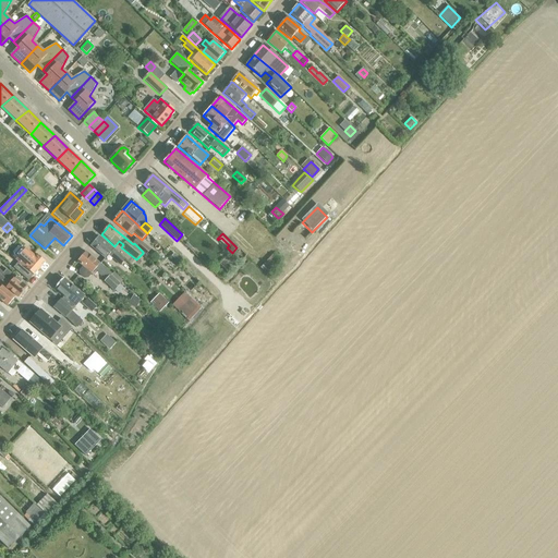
[(91,246),(106,258),(109,255),(112,258),(120,265),(125,259),(99,237),(91,246)]
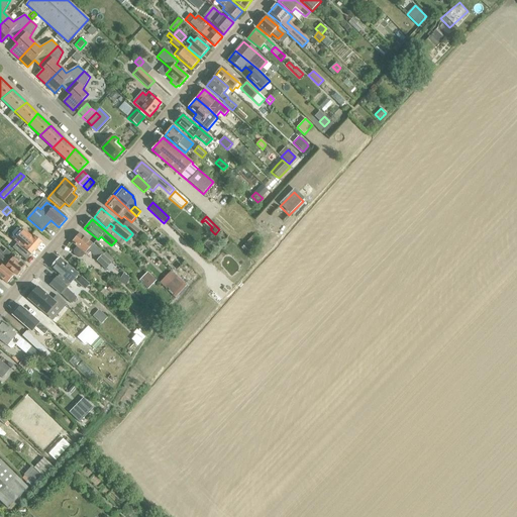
[(127,221),(124,225),(132,233),(132,234),(135,236),(139,231),(127,221)]
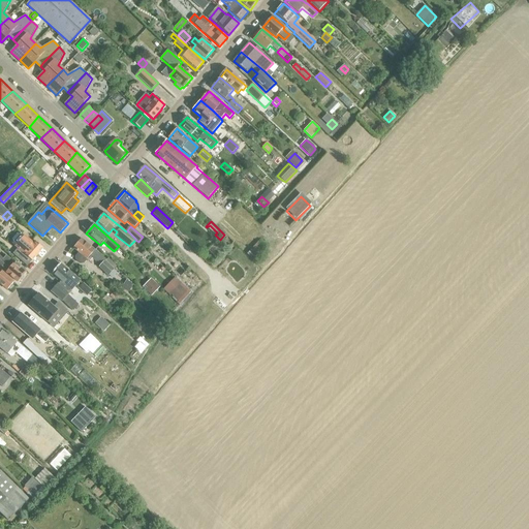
[(13,254),(27,267),(32,261),(33,261),(43,249),(35,242),(33,244),(25,236),(23,238),(20,236),(13,242),(17,245),(16,247),(18,249),(13,254)]
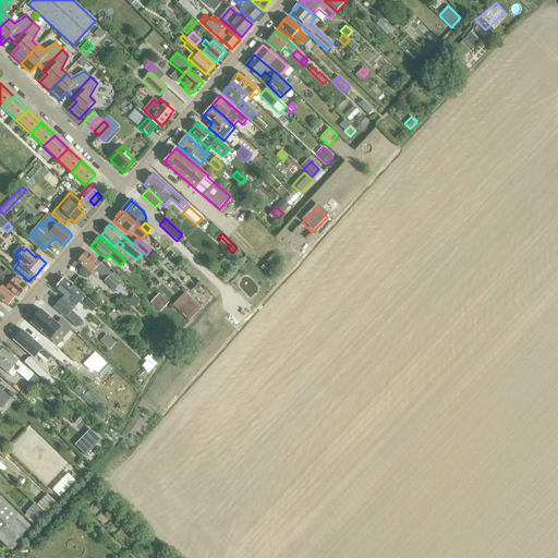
[(83,267),(80,271),(80,275),(84,278),(87,279),(92,274),(95,270),(98,273),(98,275),(100,277),(102,277),(106,279),(104,282),(113,291),(120,284),(111,276),(112,275),(99,264),(85,252),(76,263),(83,267)]
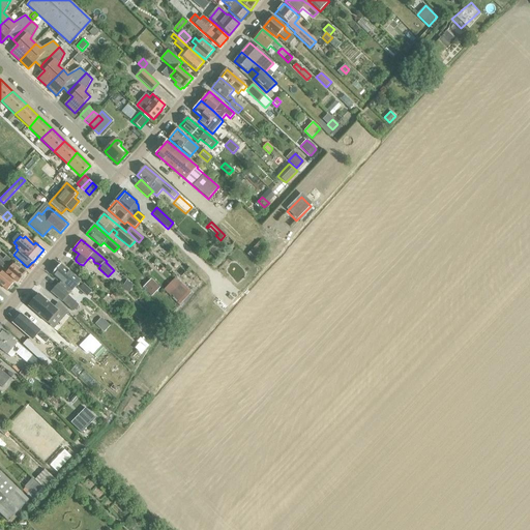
[(166,240),(163,243),(171,252),(174,248),(166,240)]
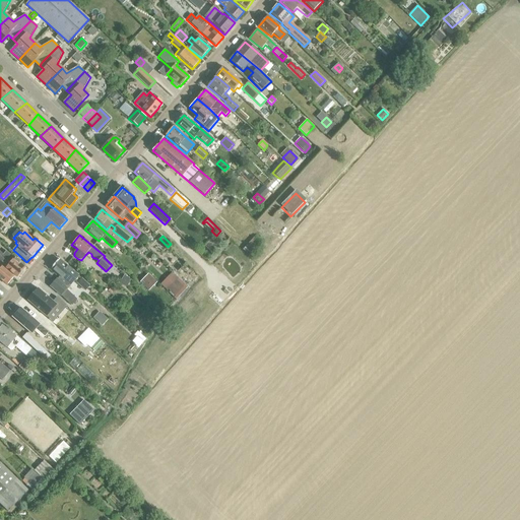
[(242,250),(250,257),(261,245),(253,238),(242,250)]
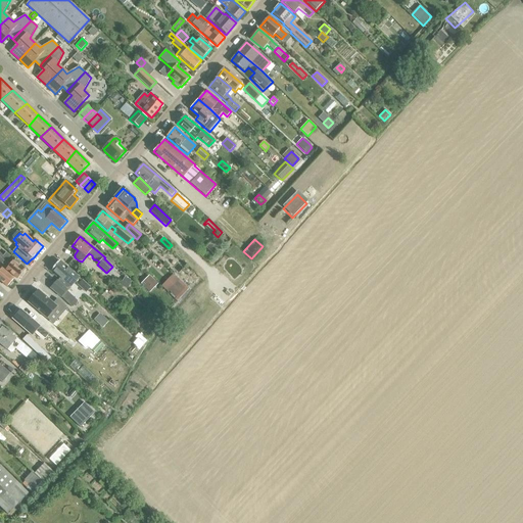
[(27,269),(14,259),(6,252),(3,256),(0,252),(0,262),(6,269),(5,270),(16,279),(27,269)]
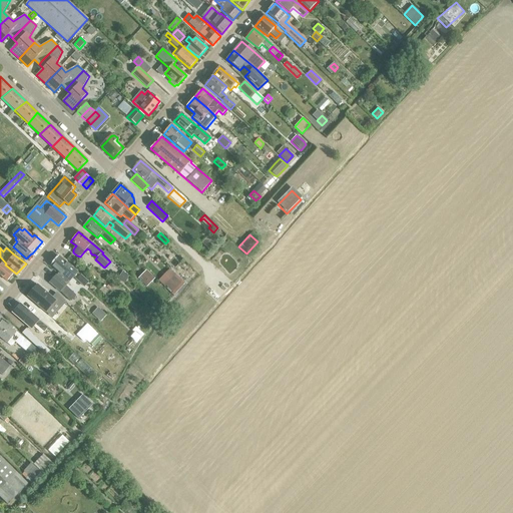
[(58,273),(56,276),(49,283),(59,292),(66,285),(66,286),(77,273),(58,257),(50,266),(58,273)]
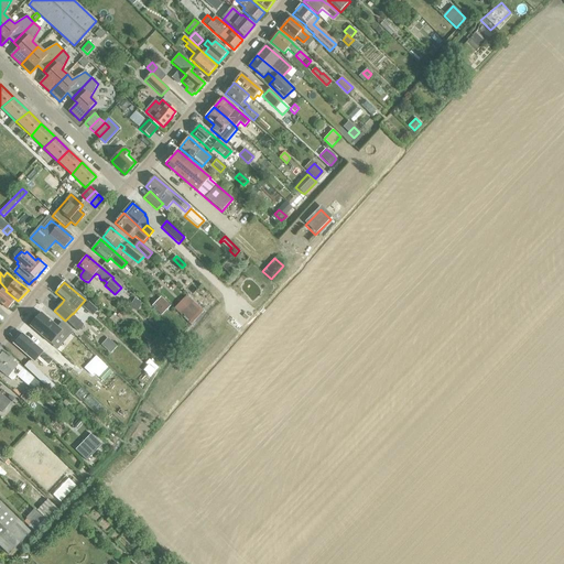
[(0,302),(8,310),(15,302),(1,290),(0,291),(0,302)]
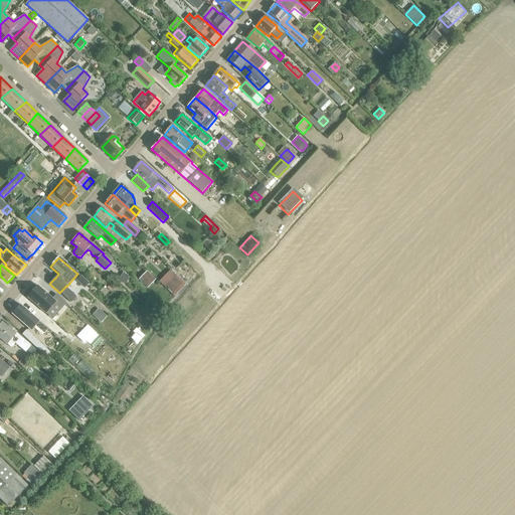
[(175,278),(176,276),(170,270),(158,282),(165,288),(166,287),(173,294),(182,284),(175,278)]
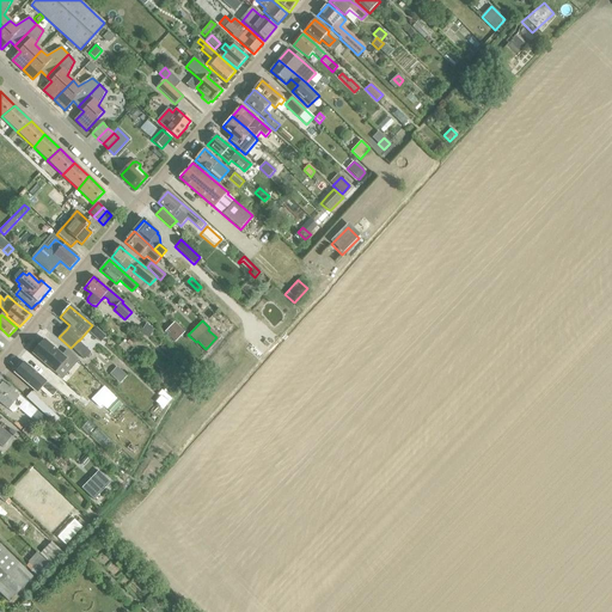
[(164,332),(175,343),(185,332),(175,322),(164,332)]
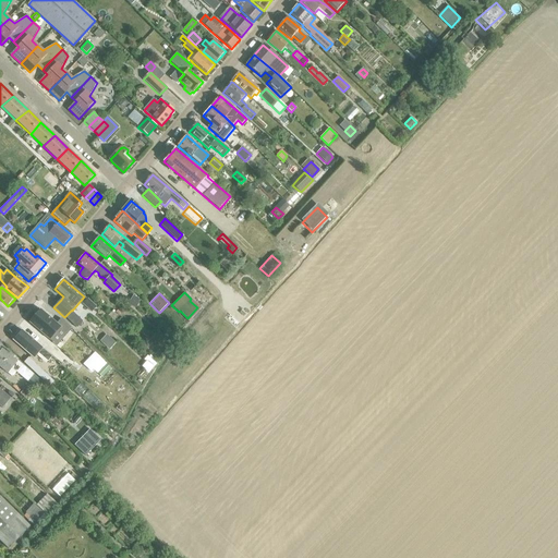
[(133,296),(129,303),(135,307),(140,301),(133,296)]
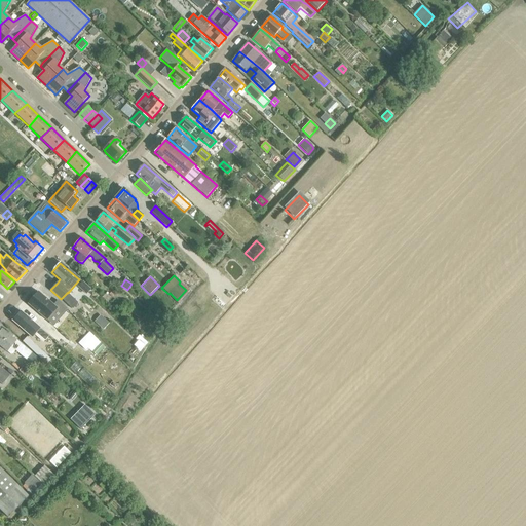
[(78,288),(86,295),(90,290),(82,283),(78,288)]
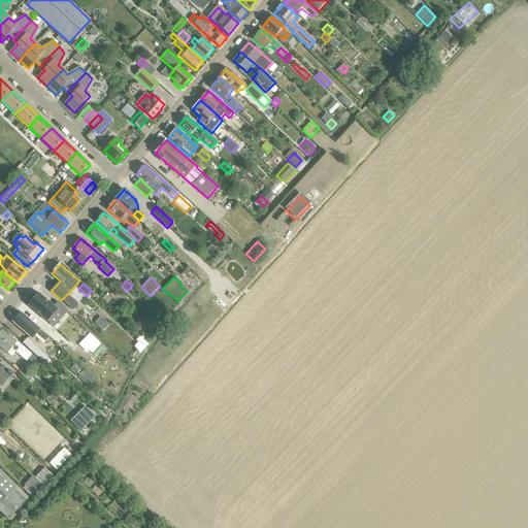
[(38,293),(28,305),(47,322),(57,310),(61,314),(65,308),(58,302),(54,306),(38,293)]
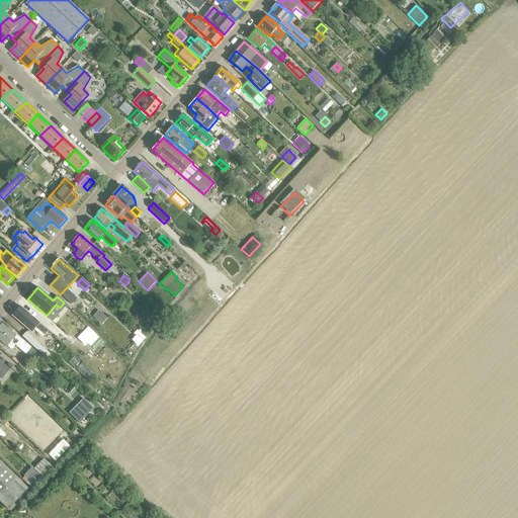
[(143,299),(147,304),(152,299),(148,294),(143,299)]
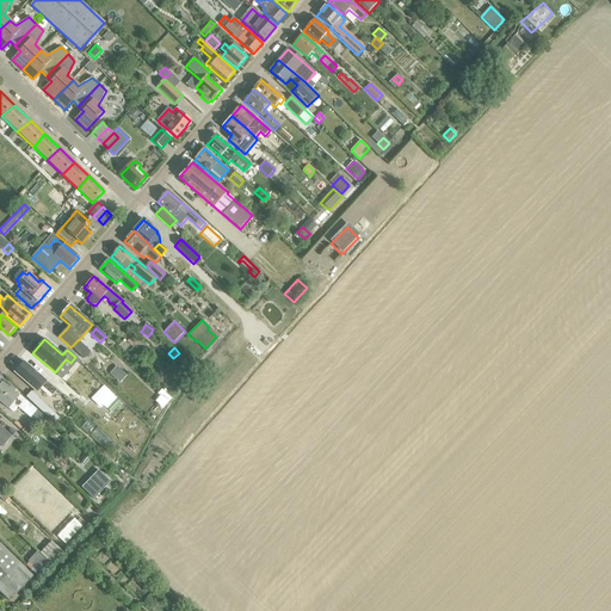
[(17,370),(14,374),(36,393),(41,389),(50,397),(55,392),(24,363),(22,365),(19,364),(16,369),(17,370)]
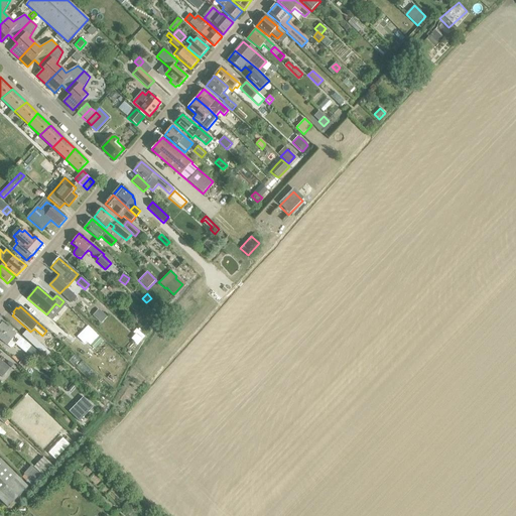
[(93,315),(101,324),(107,317),(98,309),(93,315)]
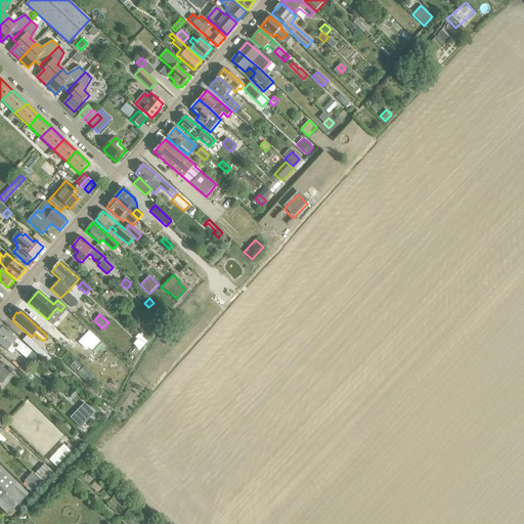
[(15,350),(26,358),(32,352),(20,343),(16,339),(15,340),(2,329),(0,331),(0,345),(7,351),(10,353),(12,353),(15,350)]
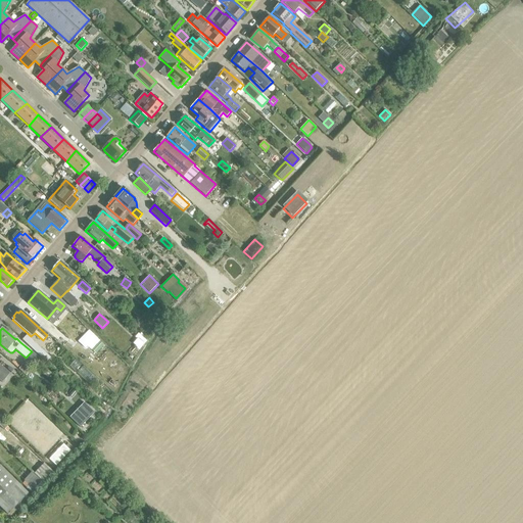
[(135,337),(143,344),(153,332),(148,329),(143,337),(138,333),(135,337)]
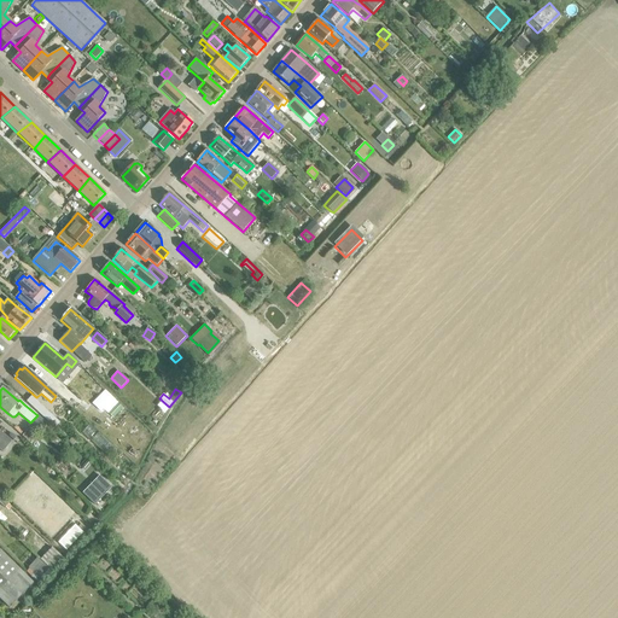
[(104,391),(92,403),(101,413),(114,400),(104,391)]
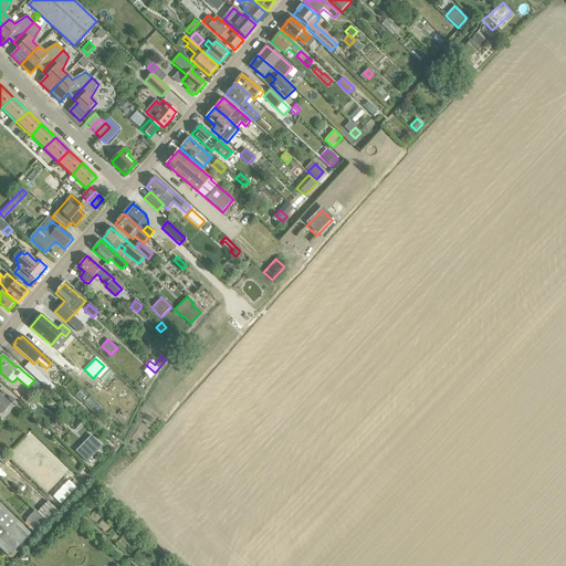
[(29,363),(23,368),(50,392),(54,387),(29,363)]
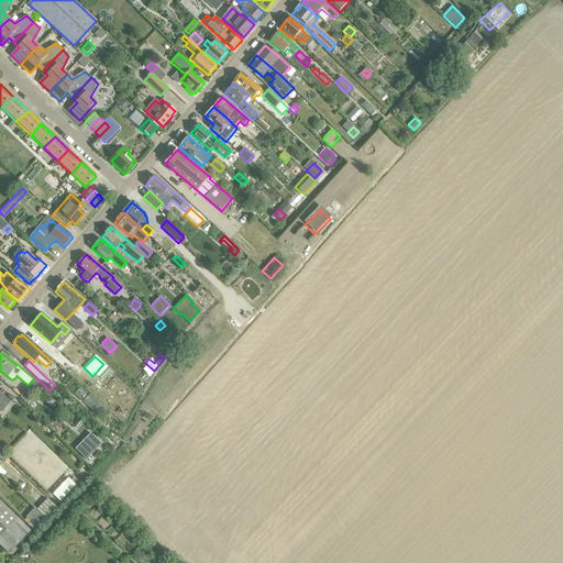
[(107,367),(98,376),(102,382),(112,372),(107,367)]
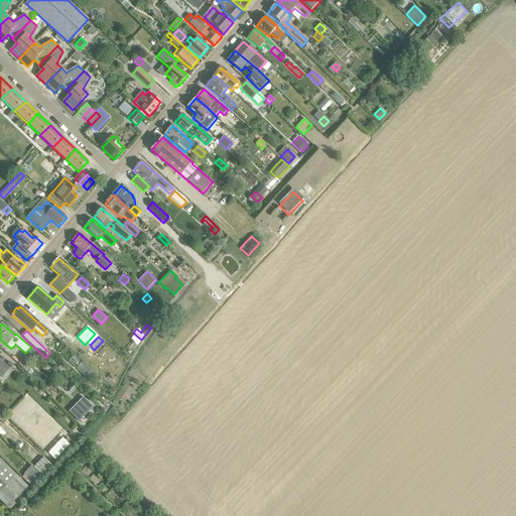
[(0,375),(2,377),(10,369),(0,360),(0,375)]
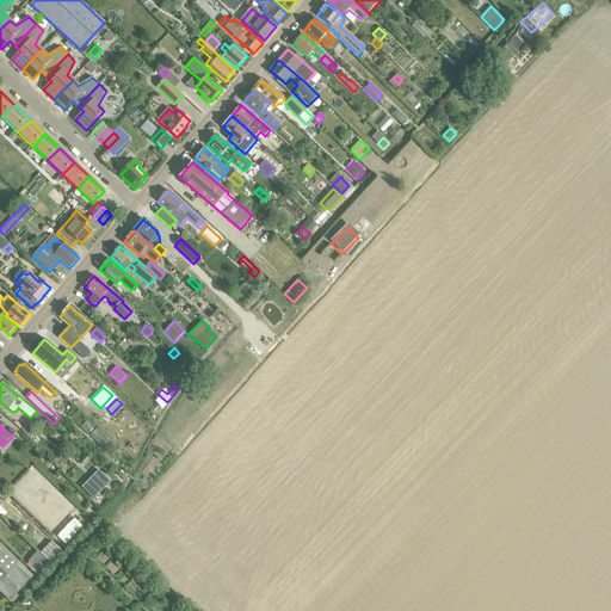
[(98,471),(81,488),(93,500),(110,482),(98,471)]
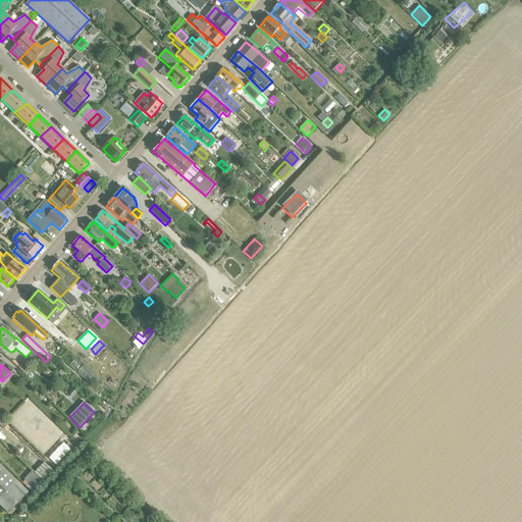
[(0,425),(3,429),(4,429),(8,432),(10,429),(0,418),(0,425)]
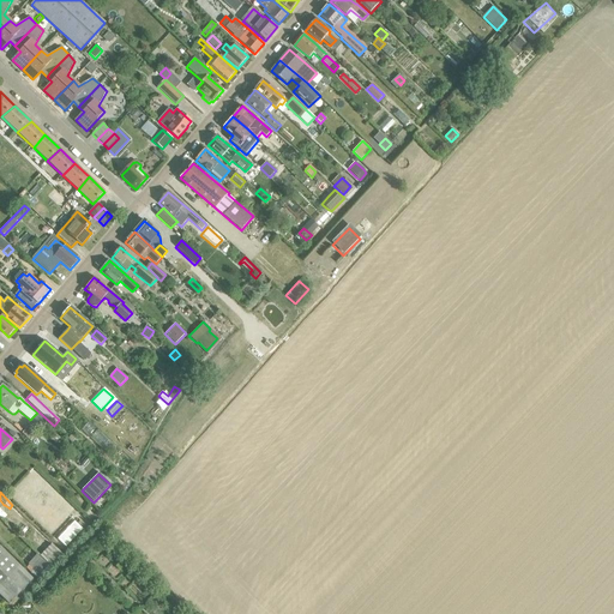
[(29,545),(52,566),(62,555),(52,545),(46,551),(35,540),(29,545)]
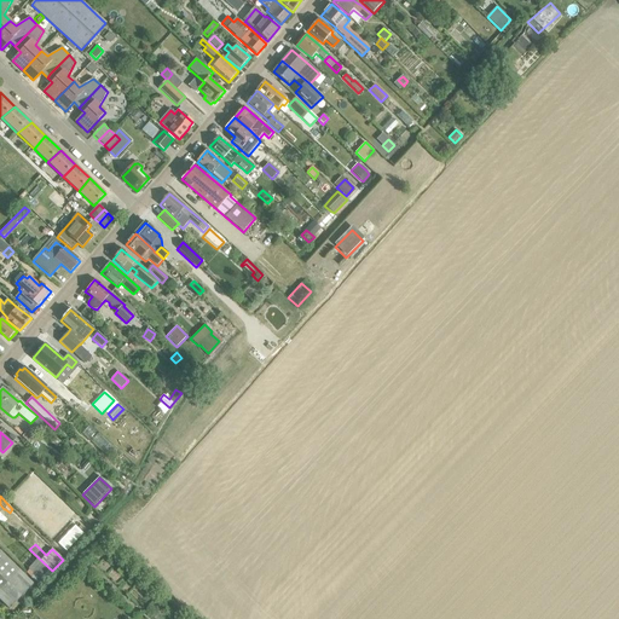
[(0,600),(9,609),(33,585),(0,553),(0,600)]
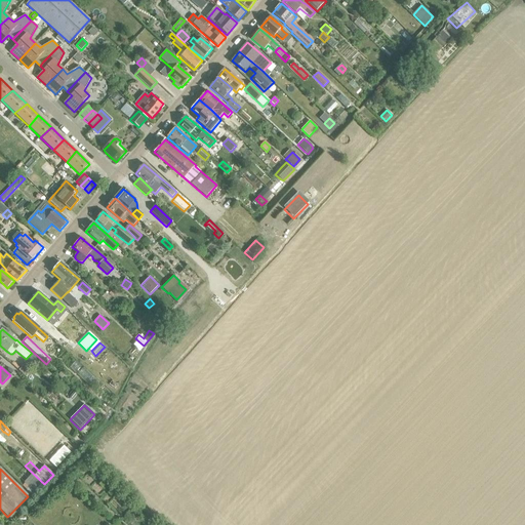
[(22,486),(33,497),(43,486),(31,475),(24,483),(25,484),(22,486)]
